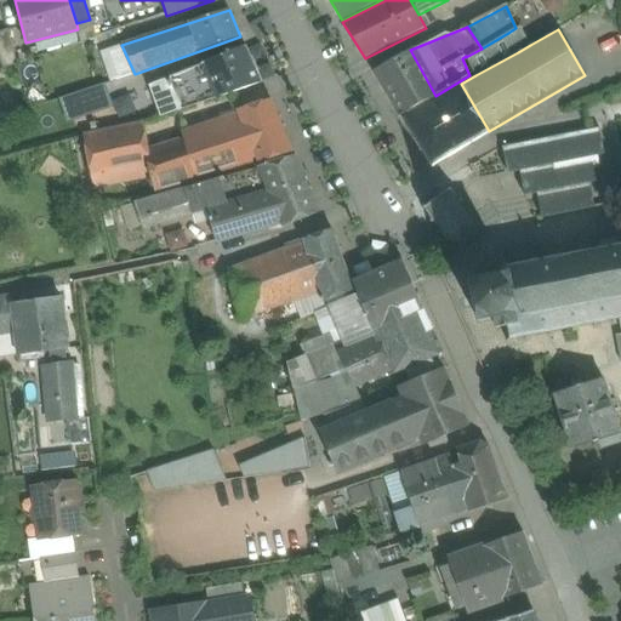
[(7,30),(0,33),(0,57),(4,68),(16,64),(7,30)]
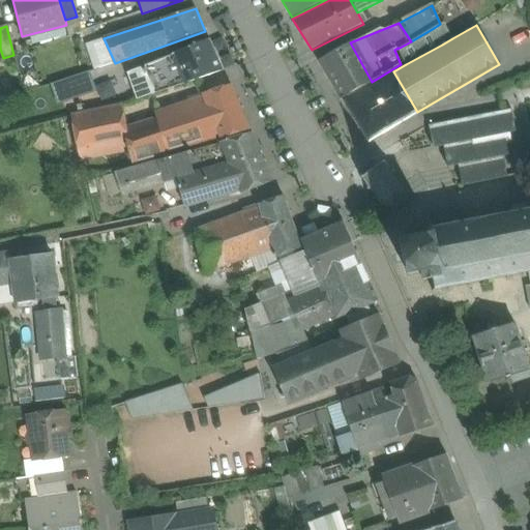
[(398,49),(406,64),(442,45),(434,28),(411,41),(398,49)]
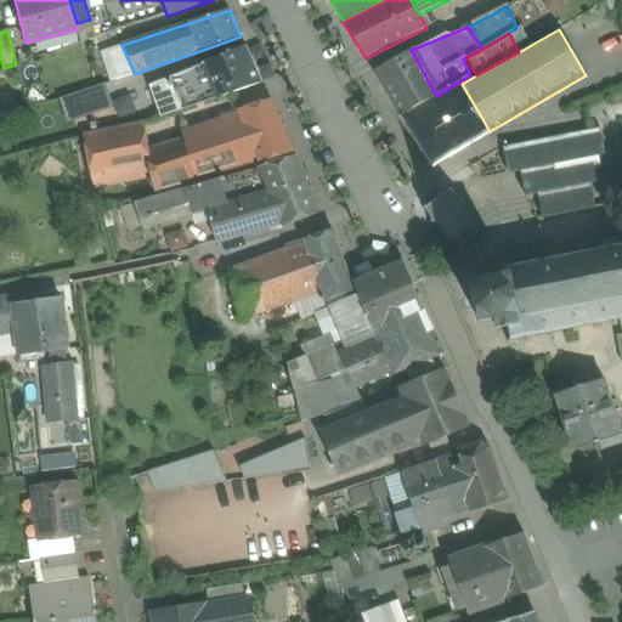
[(135,74),(122,45),(102,52),(112,80),(135,74)]
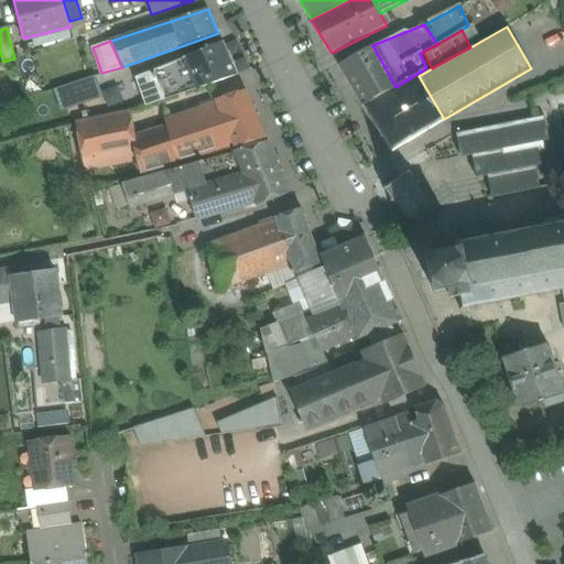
[(223,43),(183,58),(197,89),(238,75),(223,43)]
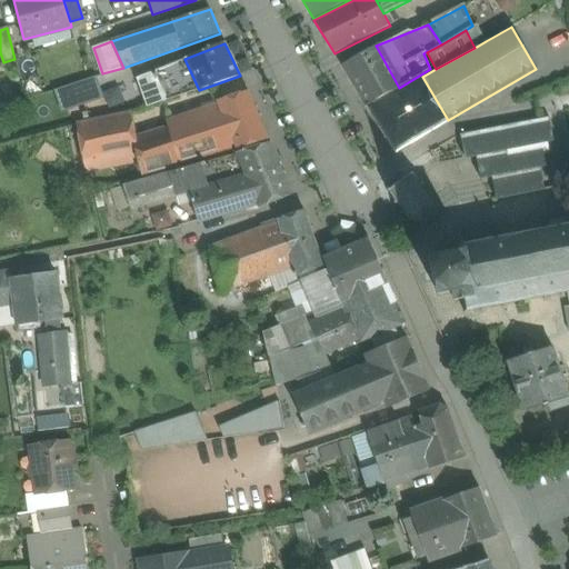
[(376,46),(342,66),(367,107),(399,88),(376,46)]
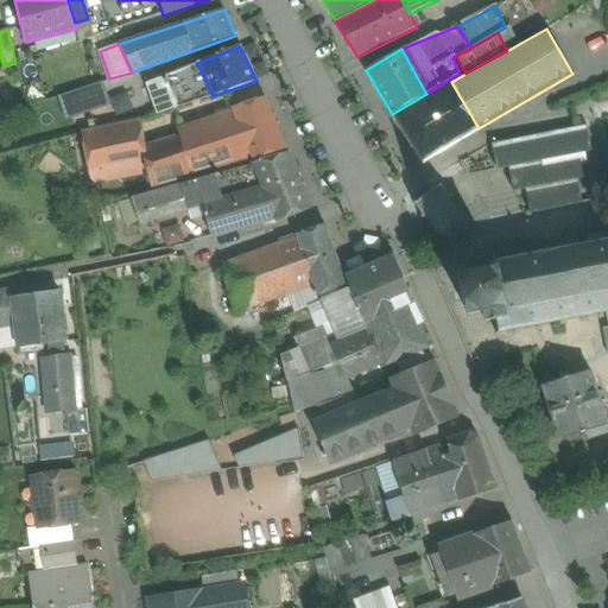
[(197,63),(150,82),(163,114),(213,96),(197,63)]
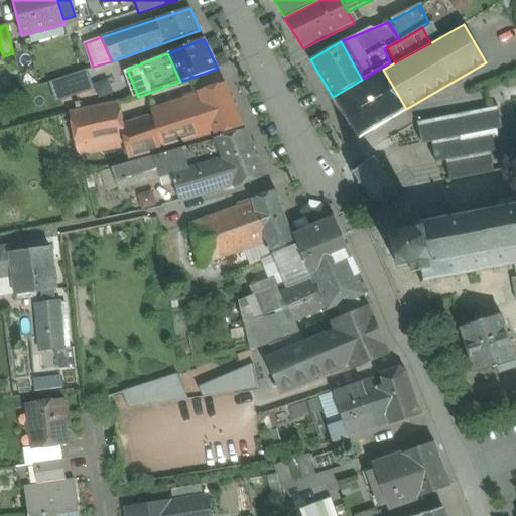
[(88,70),(61,79),(65,92),(69,111),(96,105),(88,70)]
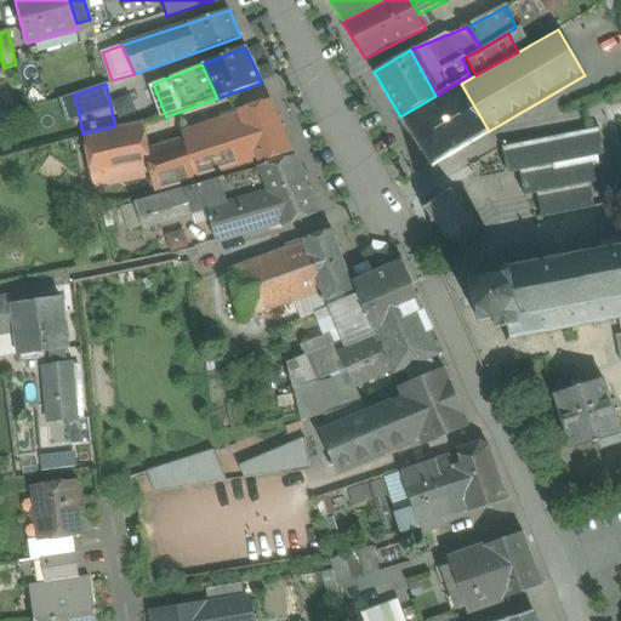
[(461,84),(404,117),(433,164),(489,131),(461,84)]
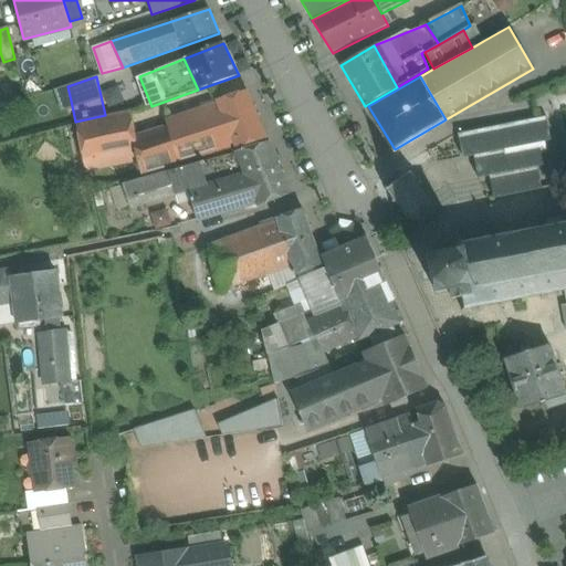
[(67,86),(56,90),(60,103),(71,101),(67,86)]
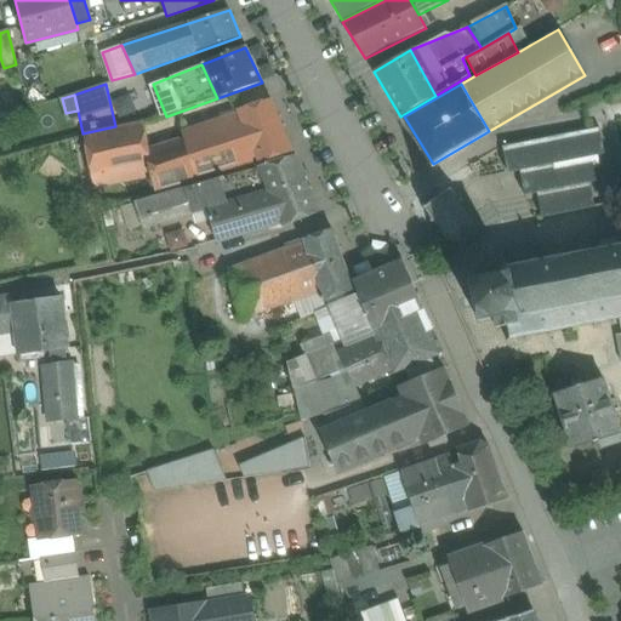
[(271,100),(238,110),(239,113),(260,164),(292,153),(271,100)]
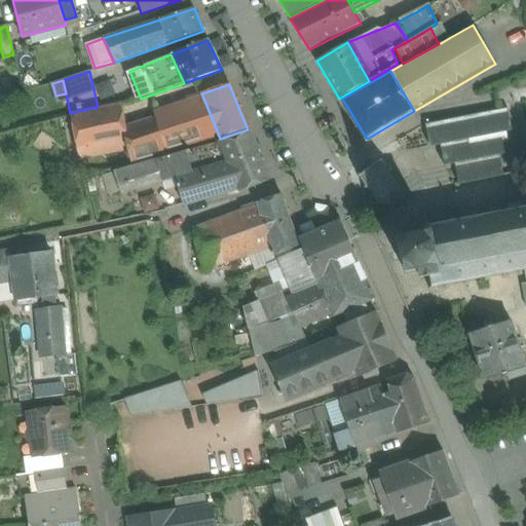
[(202,96),(153,112),(154,116),(166,154),(220,139),(202,96)]
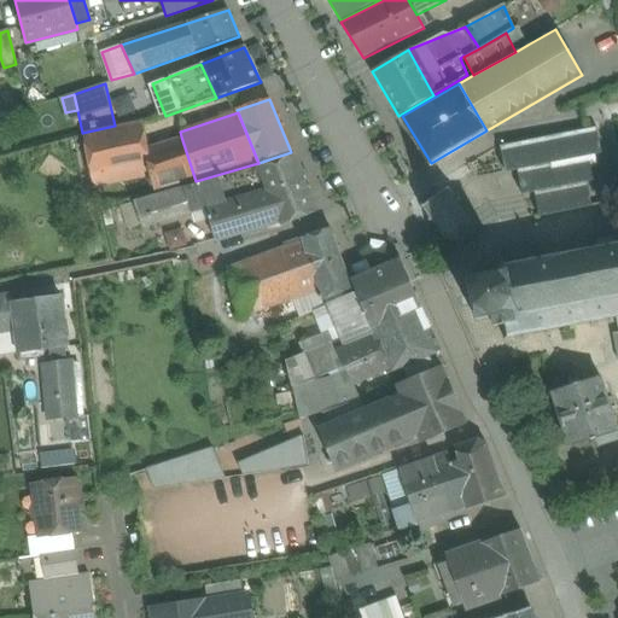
[(143,123),(82,135),(92,178),(99,210),(156,193),(147,147),(143,123)]
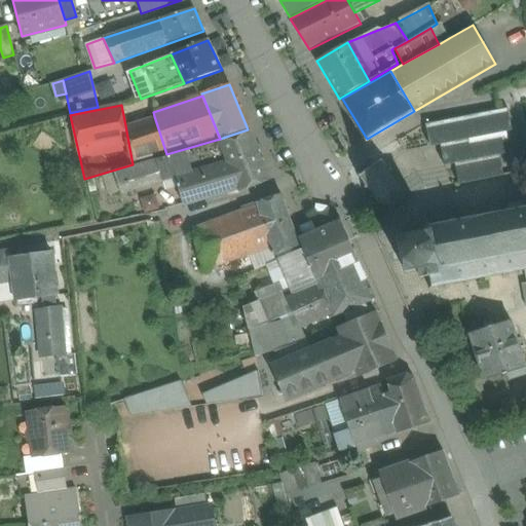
[(508,108),(425,125),(430,147),(441,145),(445,165),(455,163),(459,185),(503,176),(499,155),(504,154),(502,143),(509,141),(506,132),(512,130),(508,108)]
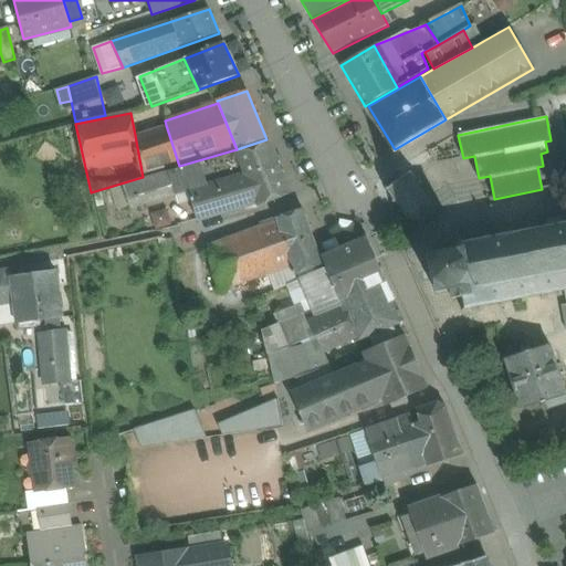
[(166,125),(135,135),(143,177),(179,166),(166,125)]
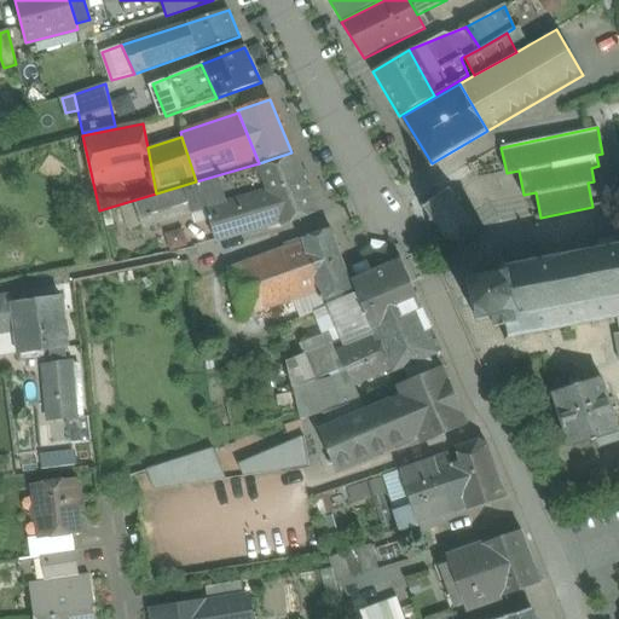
[(294,155),(258,167),(267,190),(281,221),(283,226),(318,213),(294,155)]
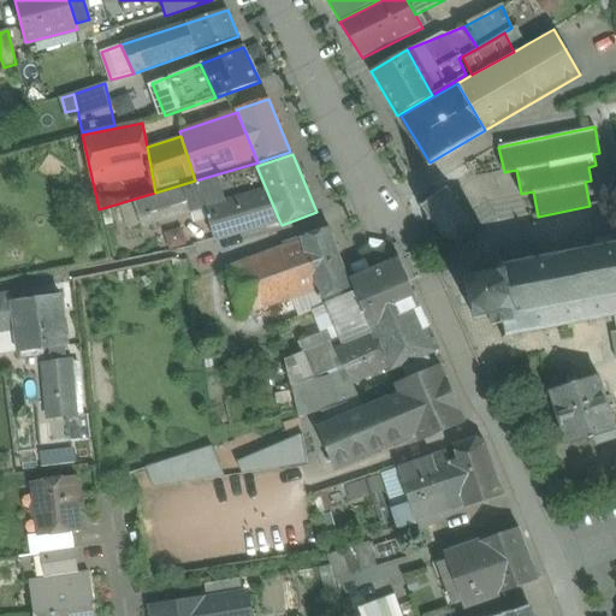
[(255,164),(134,201),(141,227),(205,208),(266,189),(256,166),(255,164)]
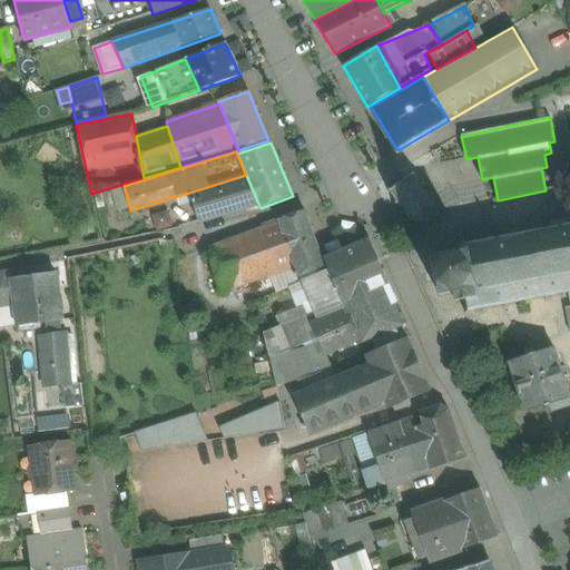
[(420,185),(414,176),(414,172),(411,170),(410,176),(401,182),(392,188),(387,188),(386,192),(391,193),(396,200),(393,203),(395,206),(399,204),(403,210),(400,213),(402,216),(405,213),(410,218),(408,222),(410,223),(411,220),(420,223),(421,226),(424,225),(424,222),(430,217),(433,219),(435,216),(432,215),(433,206),(436,206),(436,202),(432,203),(429,197),(432,195),(430,193),(426,194),(422,187),(424,185),(423,183),(420,185)]
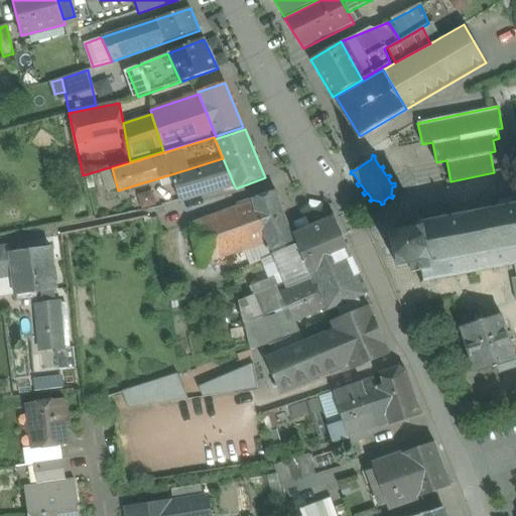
[(223,158),(171,174),(179,200),(234,184),(223,158)]
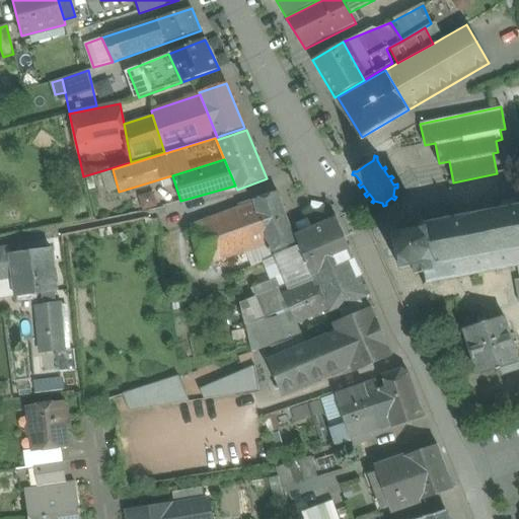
[(297,247),(277,192),(253,200),(268,243),(271,251),(272,251),(275,256),(297,247)]
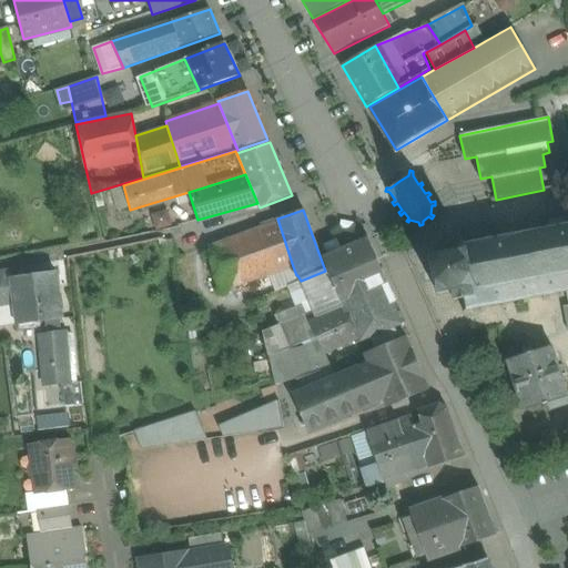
[(529,232),(514,235),(513,230),(508,230),(509,236),(492,240),(490,234),(489,234),(487,227),(489,225),(487,223),(484,226),(476,227),(468,230),(465,227),(463,231),(466,233),(468,245),(465,245),(464,241),(459,241),(460,250),(428,256),(433,279),(436,296),(450,294),(453,302),(464,300),(466,310),(464,314),(467,315),(469,311),(479,308),(480,313),(484,312),(483,307),(500,305),(501,308),(505,307),(504,304),(523,300),(524,304),(527,303),(526,300),(543,296),(543,300),(547,300),(546,295),(559,293),(560,296),(564,296),(563,292),(567,292),(567,291),(567,220),(567,219),(566,220),(565,217),(548,221),(547,219),(529,222),(530,225),(528,226),(529,232)]
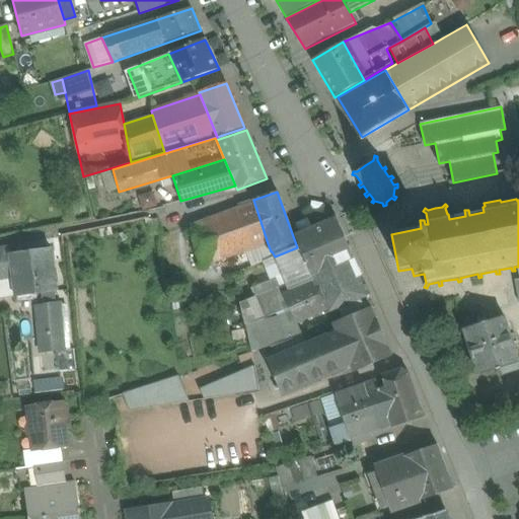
[(240,208),(191,226),(205,266),(268,243),(253,200),(239,206),(240,208)]
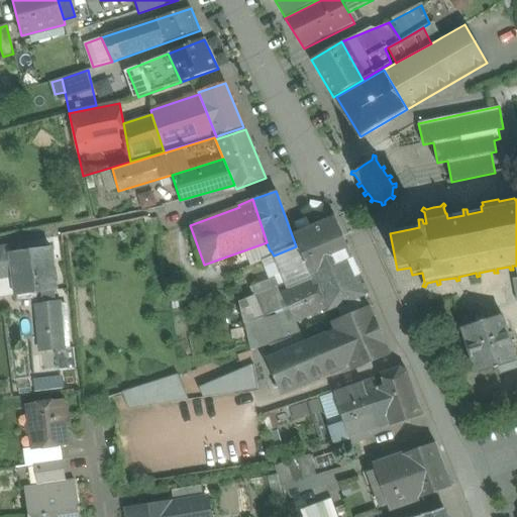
[(369,295),(335,218),(316,226),(294,235),(298,245),(305,263),(324,313),(340,306),(357,299),(369,295)]
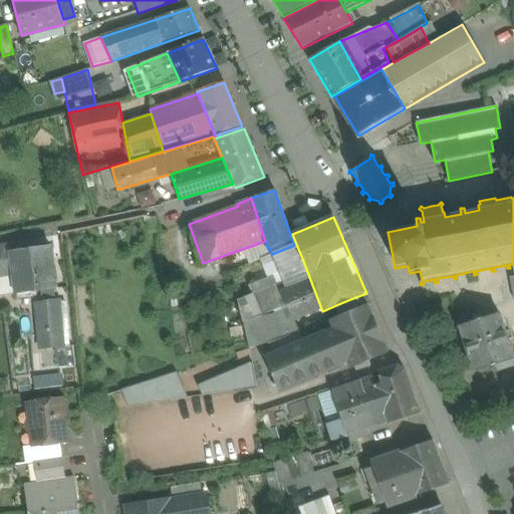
[(53,237),(24,241),(28,271),(29,282),(34,282),(57,280),(53,237)]
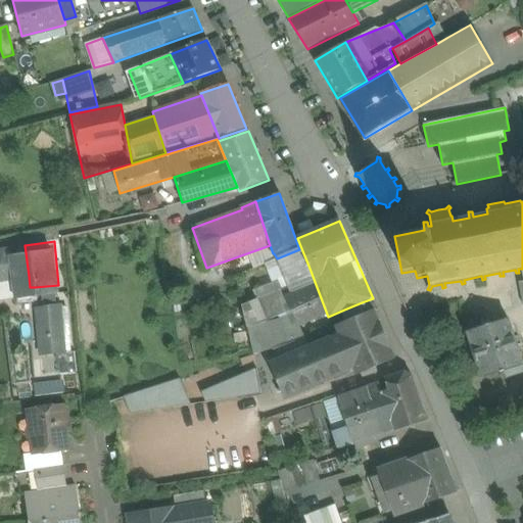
[(25,245),(0,249),(0,281),(29,276),(25,245)]
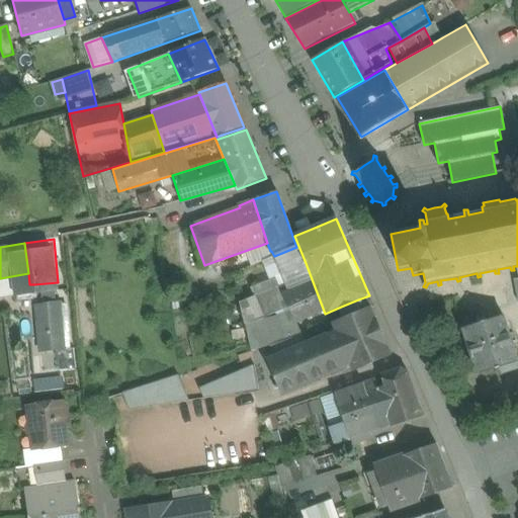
[(296,247),(274,256),(281,275),(286,273),(285,272),(306,263),(298,246),(296,247)]
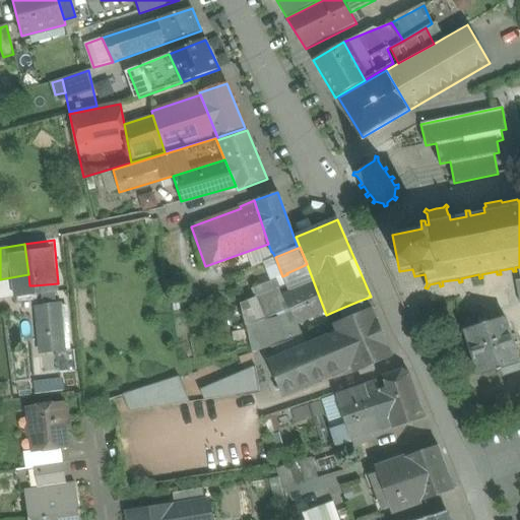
[(307,264),(286,273),(287,274),(294,289),(282,295),(290,313),(296,325),(298,325),(323,314),(324,316),(326,315),(307,264)]
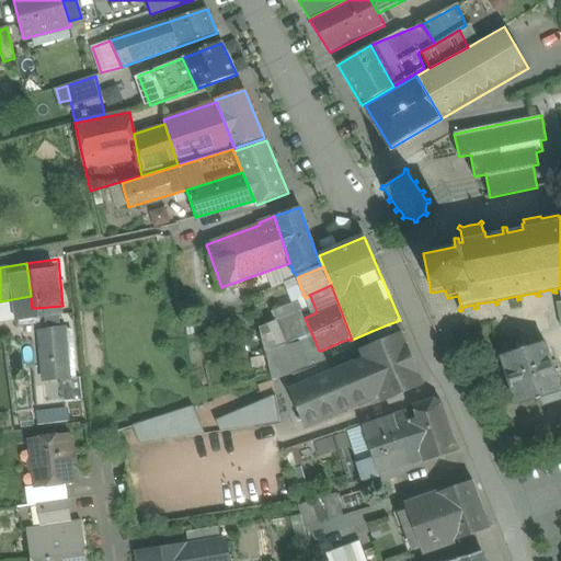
[(63,306),(37,308),(44,381),(57,379),(69,378),(63,306)]
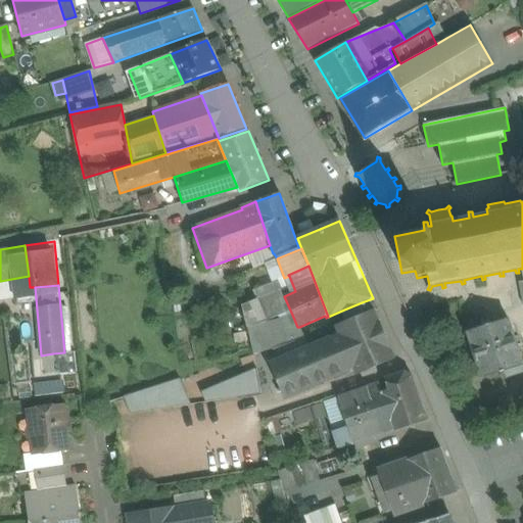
[(362,302),(344,310),(348,321),(366,314),(362,302)]
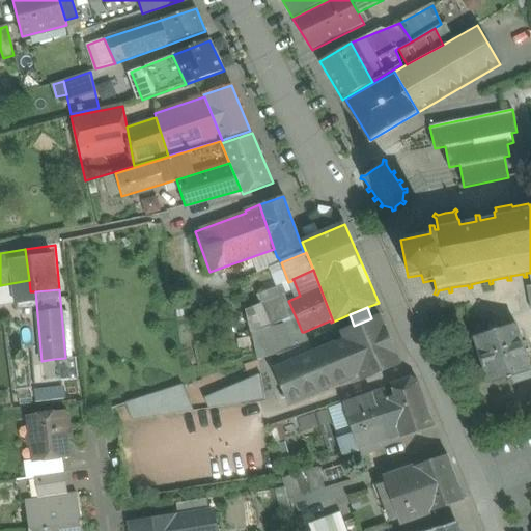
[(354,326),(341,332),(344,340),(336,344),(335,343),(313,353),(310,343),(277,355),(282,366),(274,369),(282,389),(289,406),(351,379),(351,378),(359,373),(362,381),(400,365),(396,355),(380,315),(371,318),(354,326)]
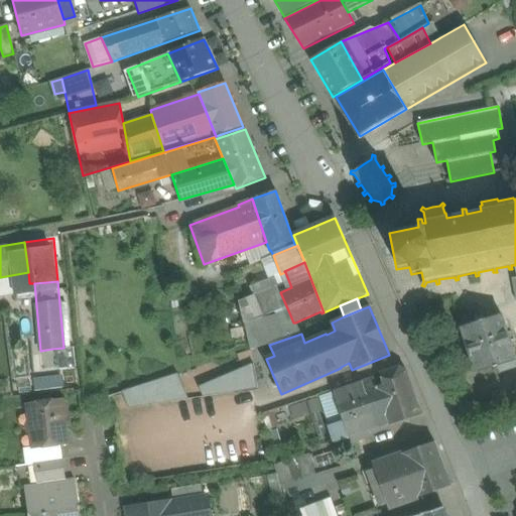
[(288,310),(261,320),(263,329),(266,345),(269,345),(301,334),(295,323),(293,323),(288,310)]
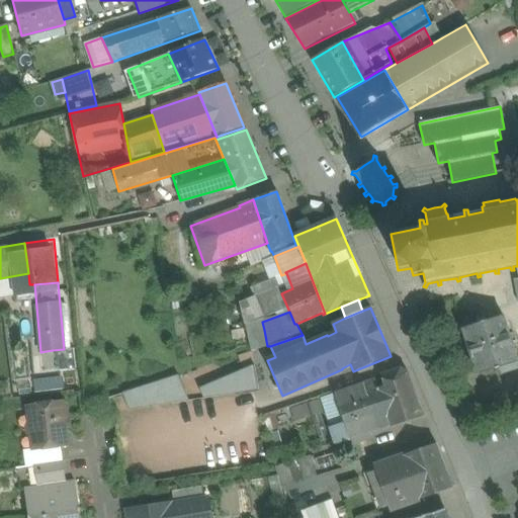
[(517,360),(503,316),(461,330),(478,376),(501,368),(503,374),(517,368),(517,367),(517,363),(517,362),(517,360)]
